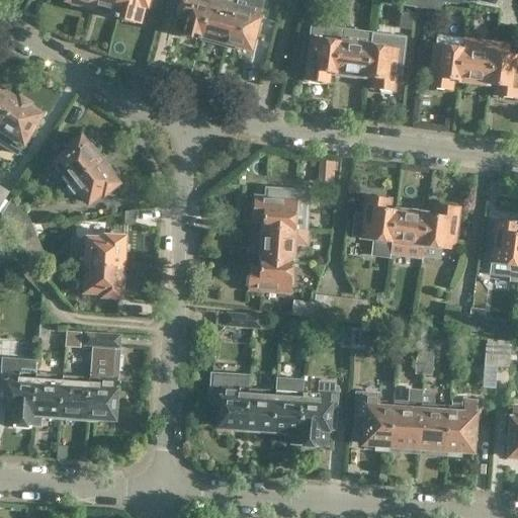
[(120,0),(94,0),(92,7),(101,9),(103,13),(116,17),(120,0)]
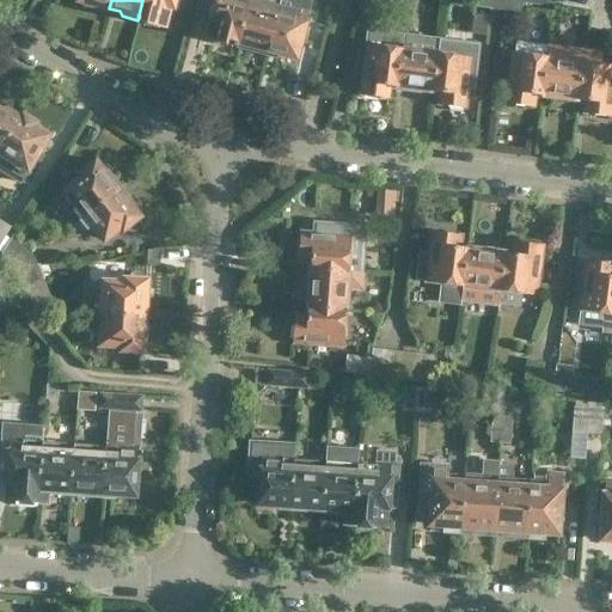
[(142,0),(138,20),(165,28),(170,8),(173,10),(175,0),(142,0)]
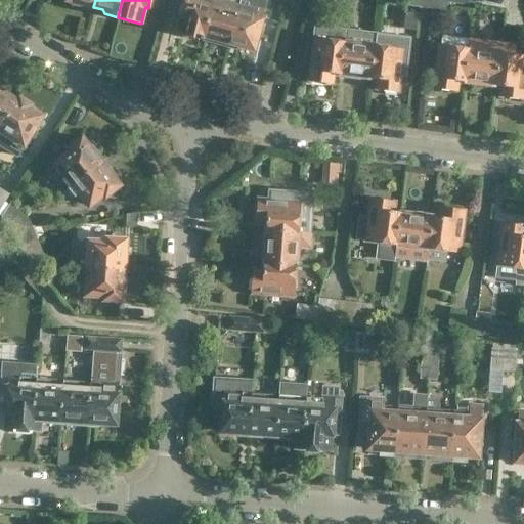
[(203,39),(212,0),(185,0),(181,17),(183,18),(179,33),(203,39)]
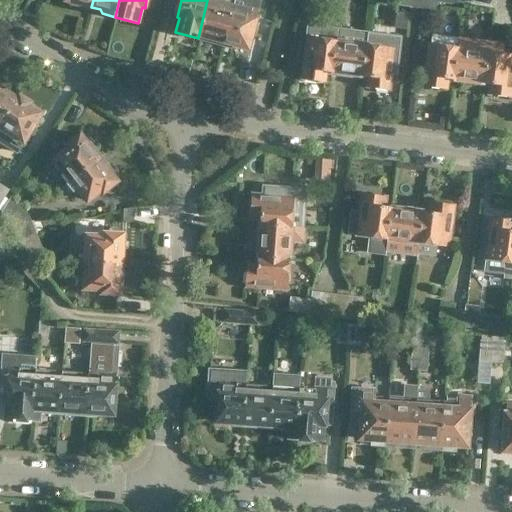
[(223,41),(232,4),(233,0),(207,0),(198,38),(210,41),(214,39),(223,41)]
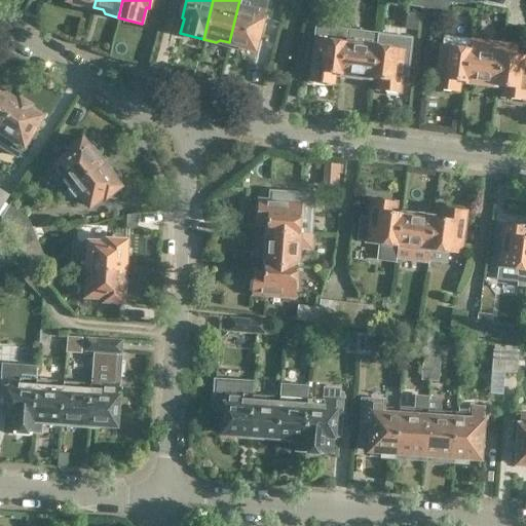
[(447,0),(434,0),(434,7),(447,9),(448,1),(447,1),(447,0)]
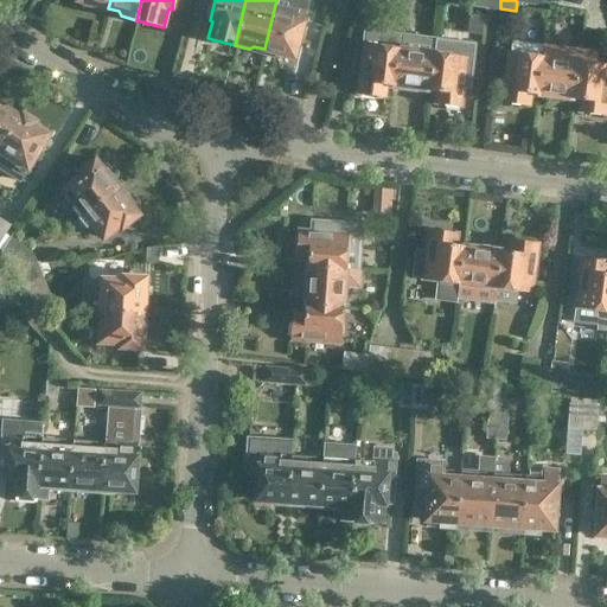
[(275,5),(264,49),(294,57),(305,13),(275,5)]
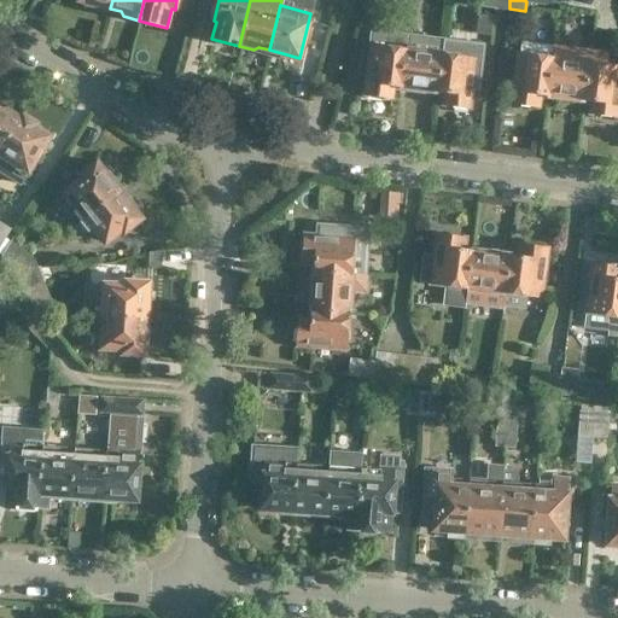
[(401,89),(408,33),(372,28),(369,45),(373,45),(366,95),(391,99),(392,88),(401,89)]
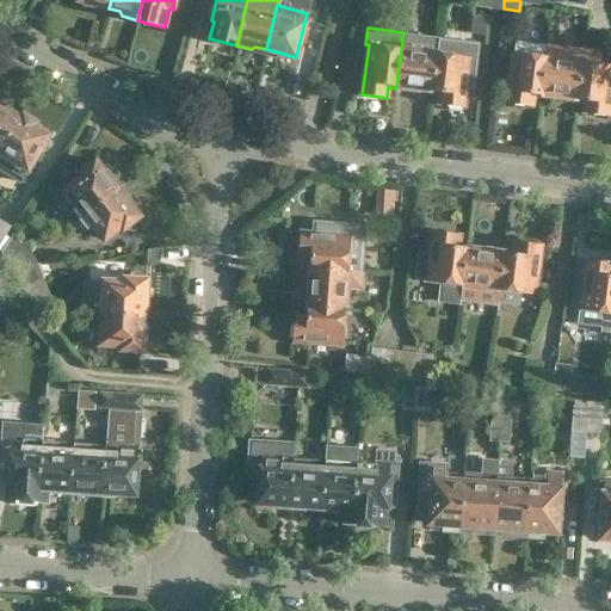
[(431,93),(438,36),(403,32),(396,88),(431,93)]
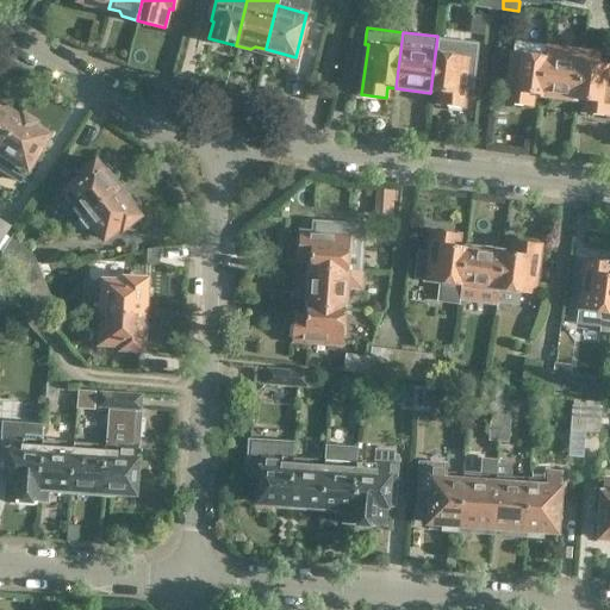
[(437,36),(430,93),(440,94),(439,104),(464,107),(466,88),(474,89),(480,42),(437,36)]
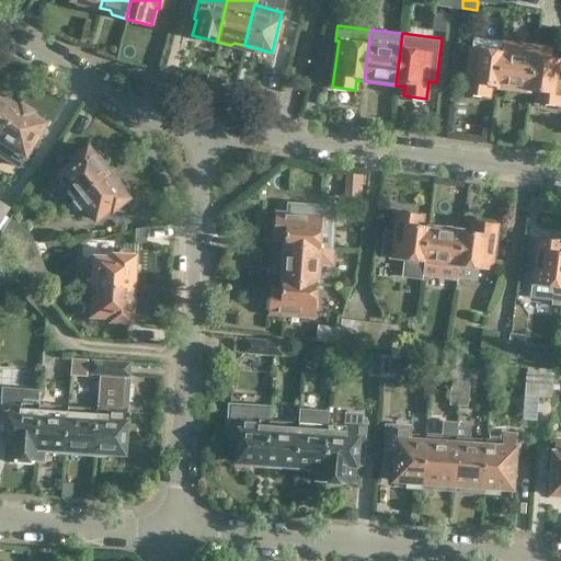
[(497,88),(503,42),(473,37),(466,95),(489,98),(490,88),(497,88)]
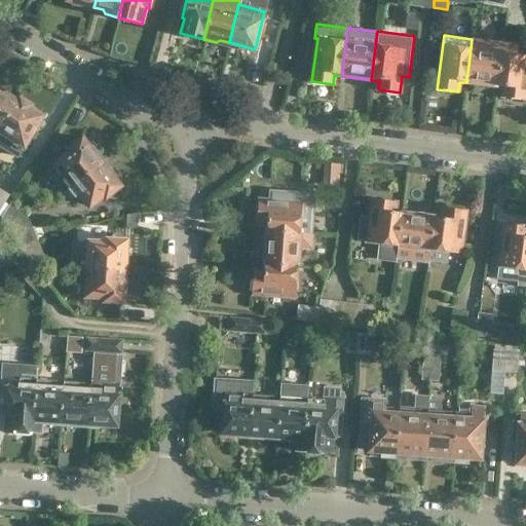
[(496,86),(502,43),(472,39),(466,82),(496,86)]
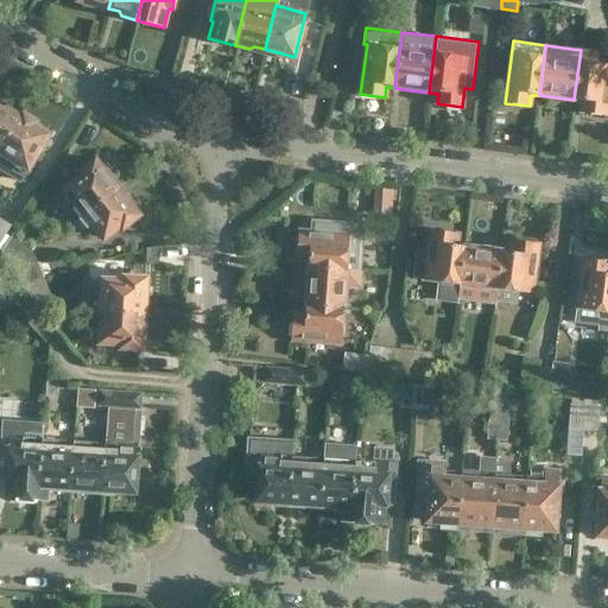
[(581,50),(574,100),(583,101),(582,113),(607,116),(607,105),(607,63),(597,63),(599,52),(581,50)]
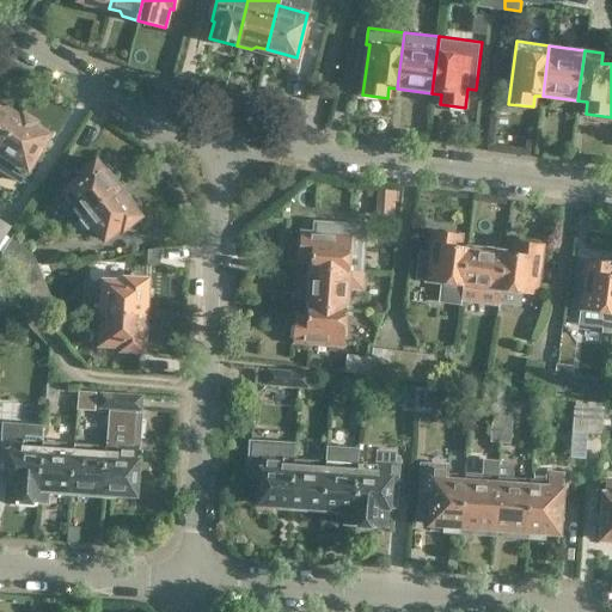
[(0,152),(20,118),(0,105),(0,152)]
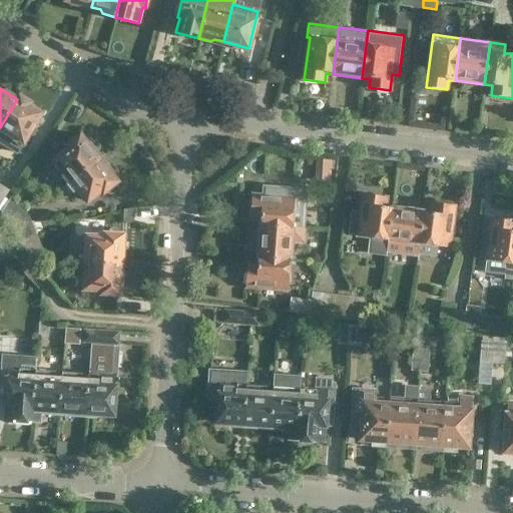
[(17,99),(0,127),(0,133),(21,146),(41,114),(28,105),(30,102),(20,96),(18,99),(17,99)]
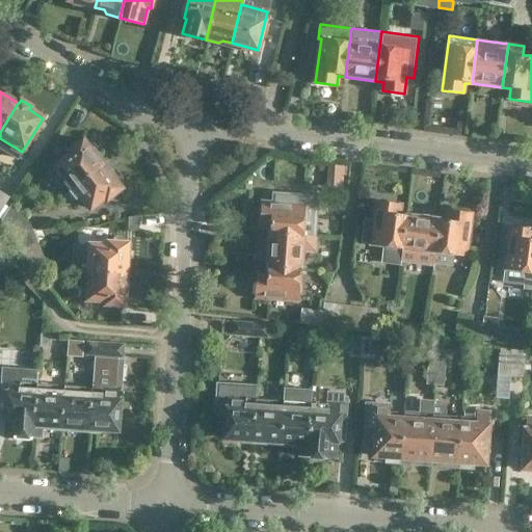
[(62,196),(103,164),(83,139),(69,151),(62,148),(45,175),(56,188),(52,191),(57,198),(62,196)]
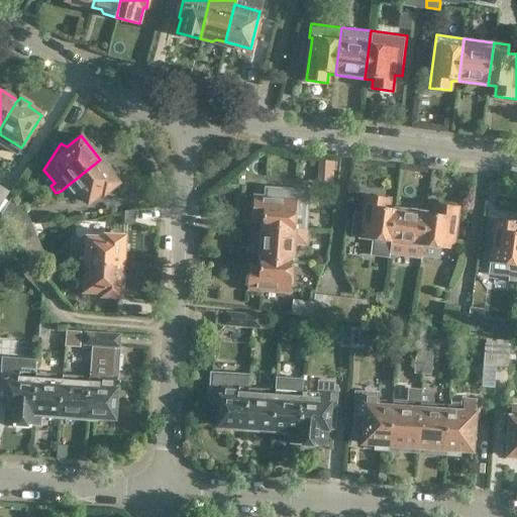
[(61,191),(56,193),(57,195),(63,192),(69,199),(74,194),(78,191),(86,202),(90,202),(103,192),(104,194),(105,193),(108,197),(110,197),(114,197),(116,195),(118,192),(118,189),(116,185),(118,183),(100,160),(61,191)]
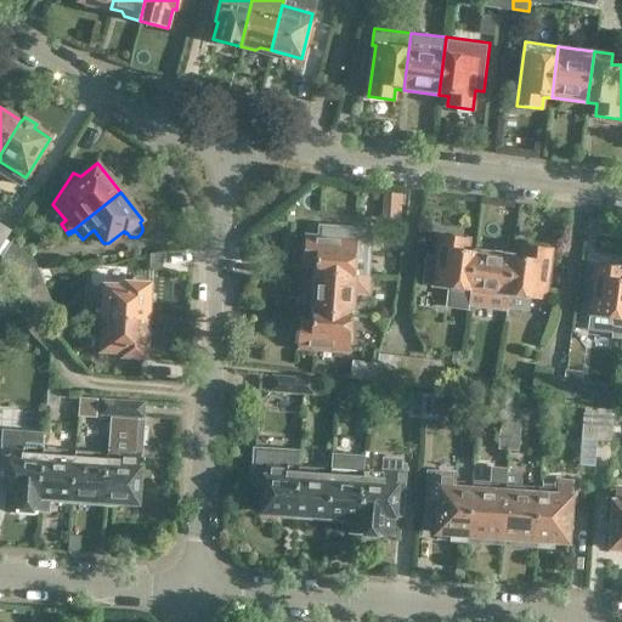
[(399,194),(382,192),(380,207),(397,208),(399,194)]
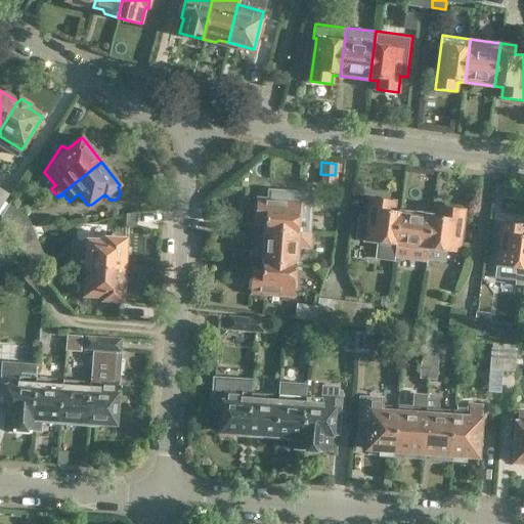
[(0,211),(6,202),(11,194),(0,186),(0,211)]
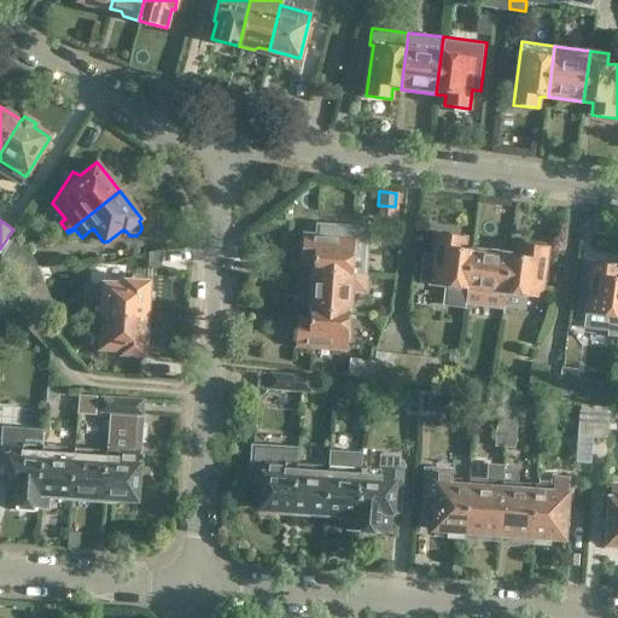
[(467,298),(474,250),(465,249),(466,237),(439,234),(437,254),(426,252),(421,281),(431,283),(430,285),(433,285),(449,286),(448,296),(467,298)]
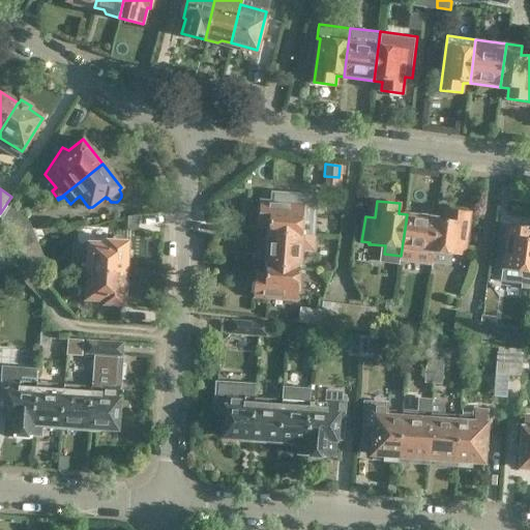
[(315,237),(317,215),(304,214),(304,205),(261,202),(260,225),(270,226),(269,234),(302,237),(315,237)]
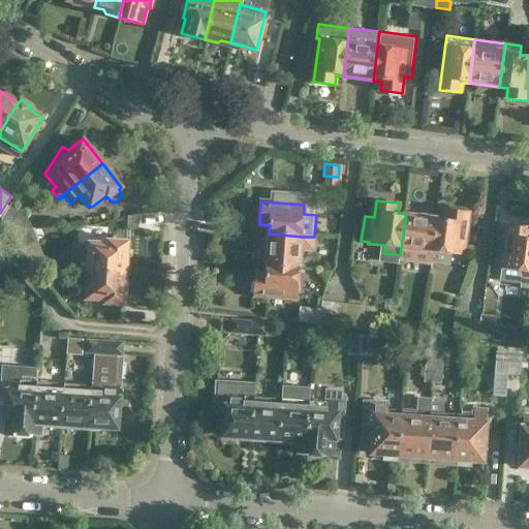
[(6,204),(0,213),(0,217),(3,219),(10,207),(6,204)]
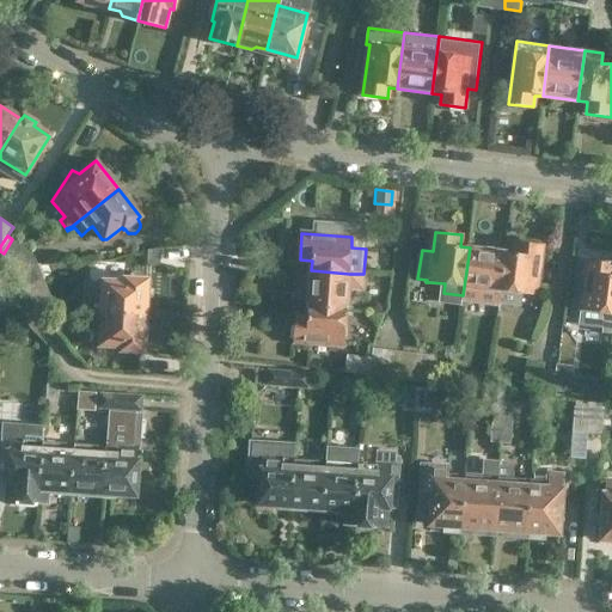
[(505,252),(499,305),(501,306),(501,303),(524,305),(525,294),(536,295),(542,245),(516,242),(515,254),(505,252)]
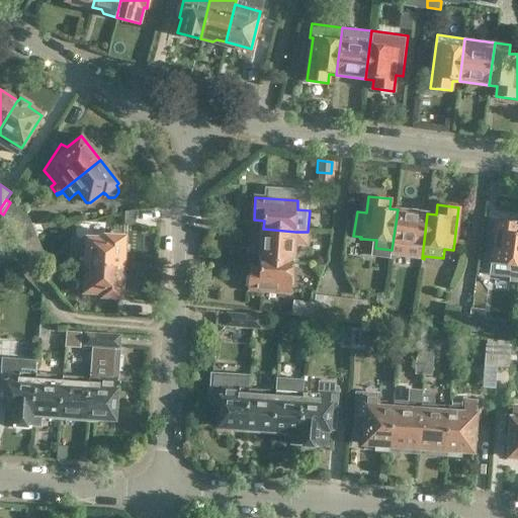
[(422,258),(427,213),(398,209),(392,250),(393,251),(392,255),(422,258)]
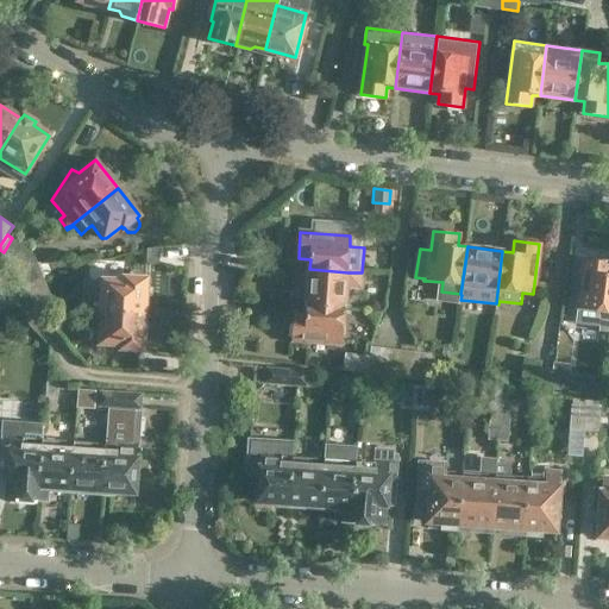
[(608,320),(608,262),(586,259),(579,309),(597,312),(596,319),(608,320)]
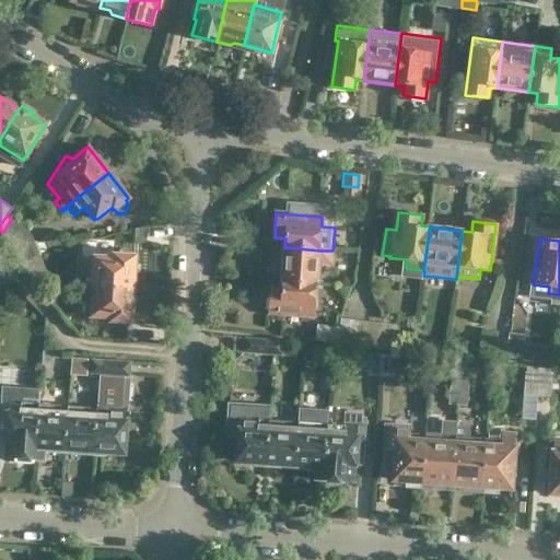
[(23,265),(39,254),(35,242),(16,254),(23,265)]
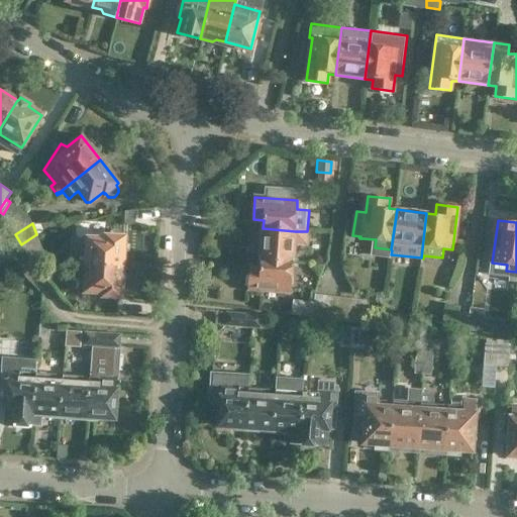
[(263,228),(261,259),(293,261),(295,231),(263,228)]
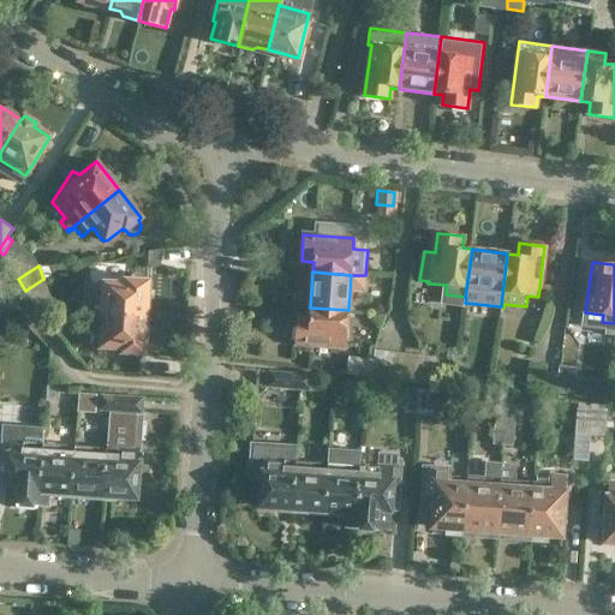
[(99,303),(97,315),(145,317),(148,281),(143,281),(143,278),(143,276),(142,275),(142,274),(139,274),(138,273),(136,273),(135,273),(133,274),(131,275),(130,276),(130,278),(130,280),(126,280),(126,284),(105,282),(103,304),(99,303)]
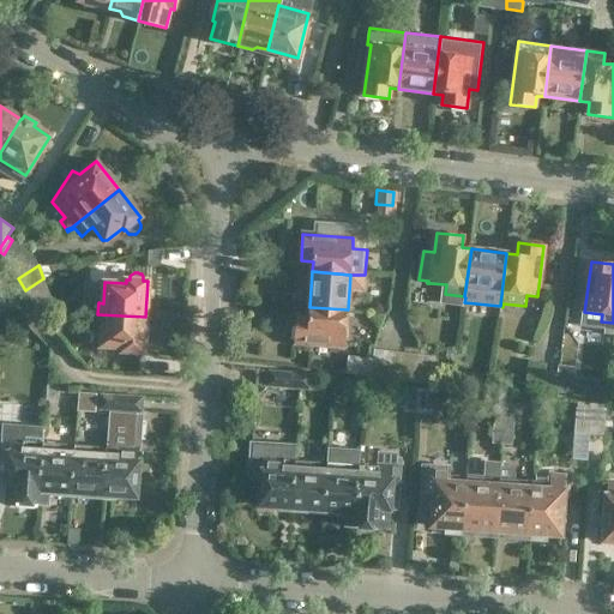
[(348,309),(309,307),(308,318),(296,317),(295,343),(345,345),(348,309)]
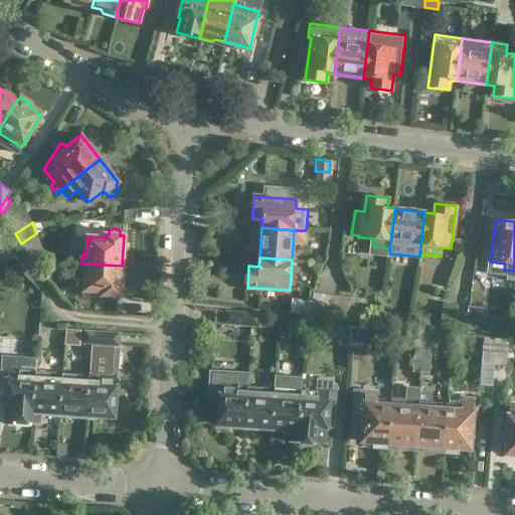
[(122,266),(81,264),(72,263),(72,274),(86,275),(84,291),(102,292),(102,295),(120,296),(122,266)]
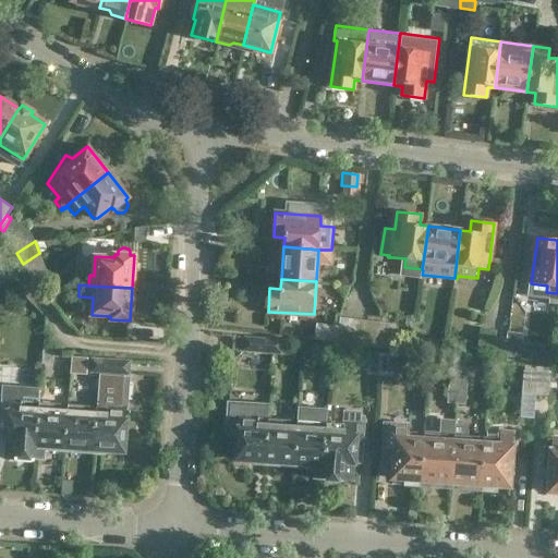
[(351,343),(354,318),(339,316),(338,325),(338,327),(340,327),(338,341),(351,343)]
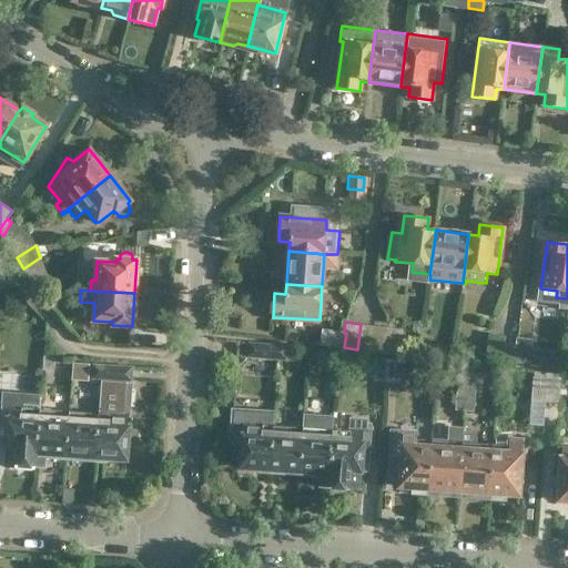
[(361,324),(357,350),(372,352),(375,327),(375,326),(361,324)]
